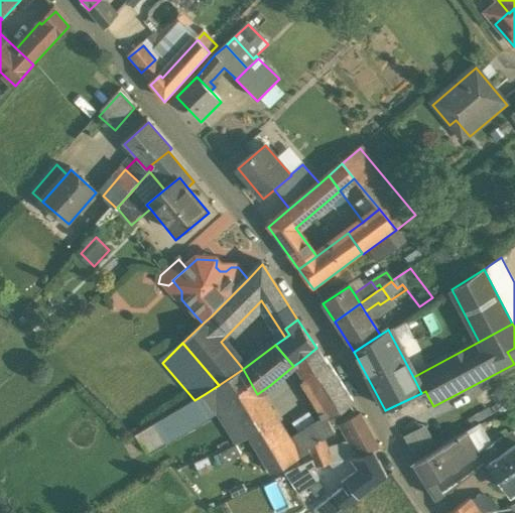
[(354,405),(316,348),(299,362),(308,374),(303,382),(326,420),(328,419),(329,420),(349,407),(354,405)]
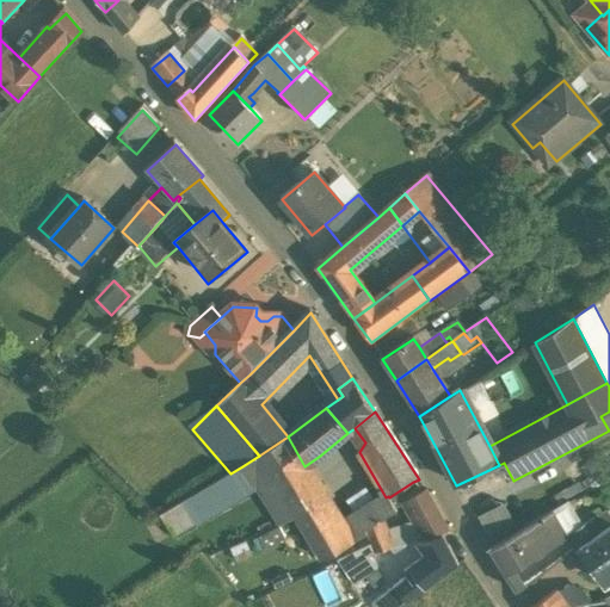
[(259,456),(242,466),(256,488),(259,494),(305,466),(288,437),(259,456)]
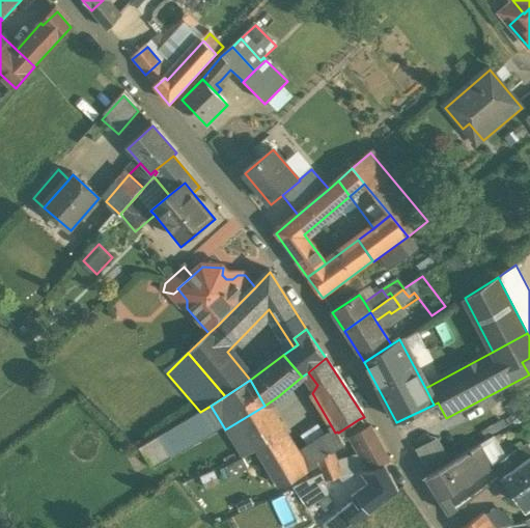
[(200,412),(159,438),(169,456),(222,424),(211,406),(200,412)]
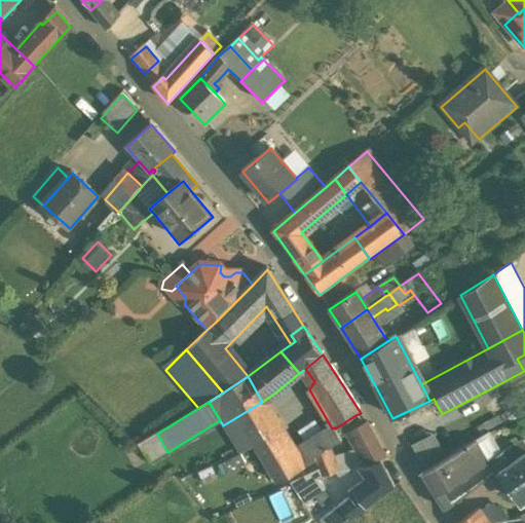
[(262,402),(223,425),(231,438),(246,430),(270,414),(262,402)]
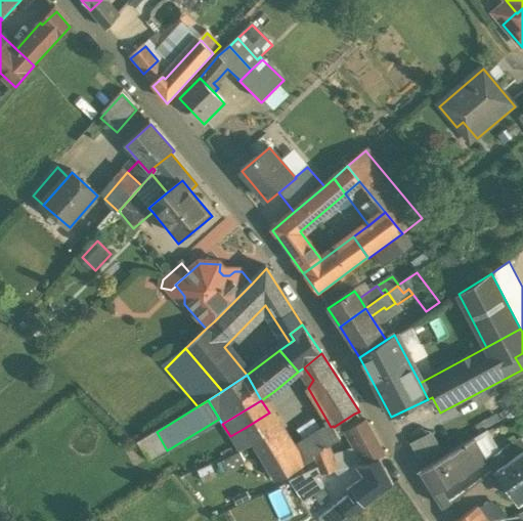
[(269,413),(245,428),(254,444),(254,445),(275,481),(302,467),(295,454),(269,413)]
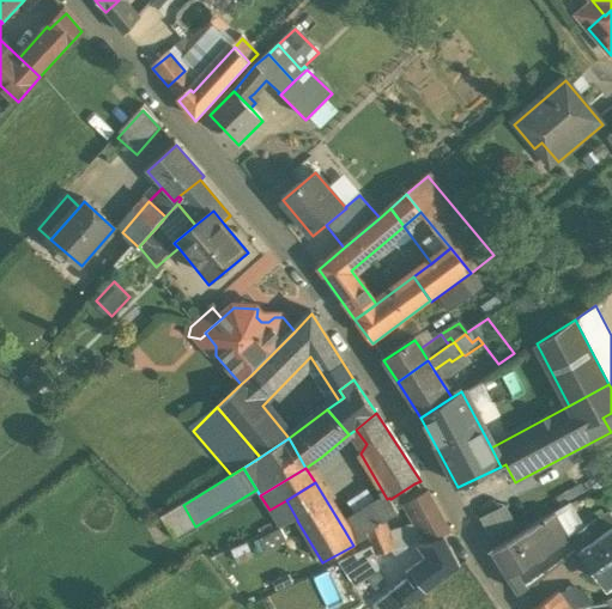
[(420,493),(414,483),(391,499),(398,513),(404,510),(401,505),(420,493)]
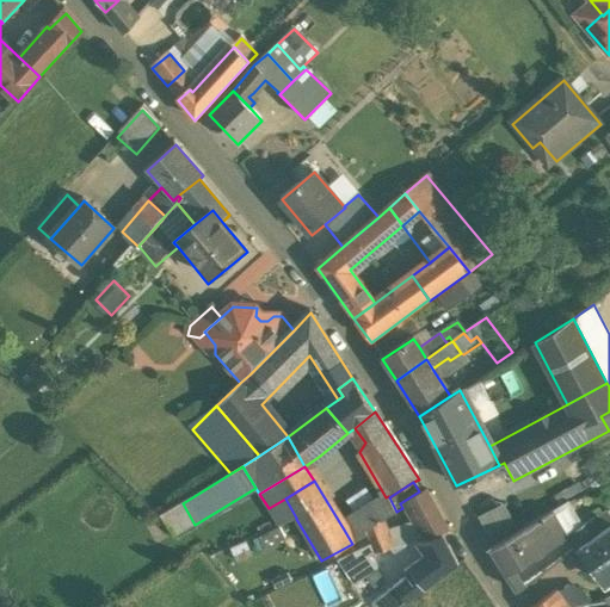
[(355,518),(374,505),(365,490),(345,503),(355,518)]
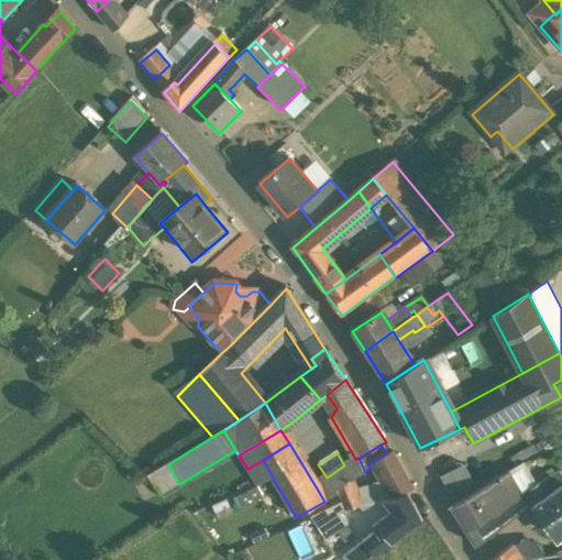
[(412,491),(394,454),(376,465),(387,484),(357,494),(362,507),(382,503),(396,500),(396,501),(407,494),(412,491)]
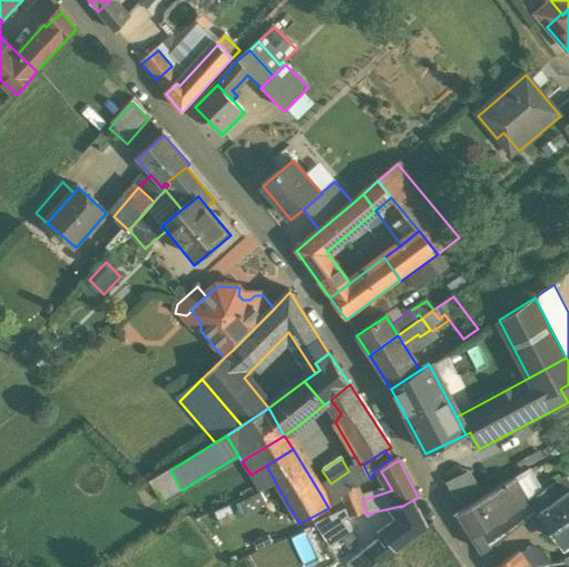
[(362,463),(360,465),(349,471),(331,484),(334,487),(321,495),(329,508),(342,501),(340,497),(357,487),(370,479),(370,478),(363,465),(362,463)]
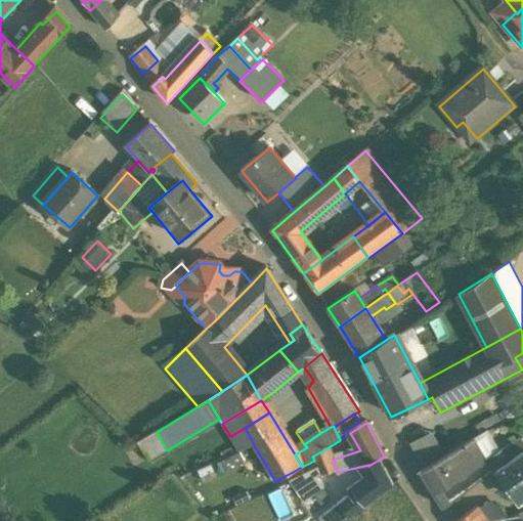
[(245,428),(230,436),(241,452),(254,444),(245,428)]
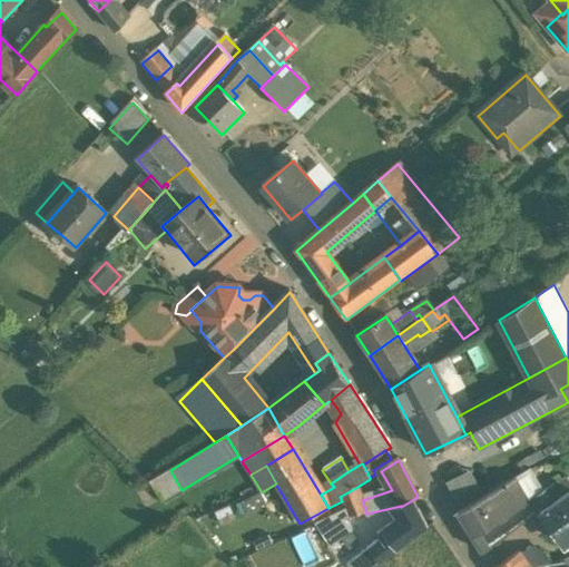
[(170,470),(151,480),(162,501),(182,490),(170,470)]
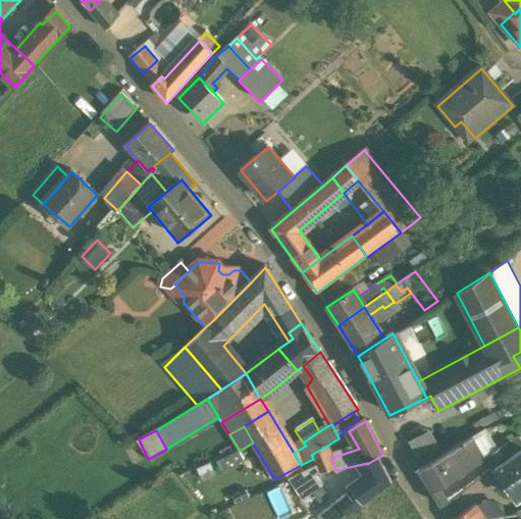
[(472,438),(485,460),(496,452),(498,451),(485,431),(472,438)]
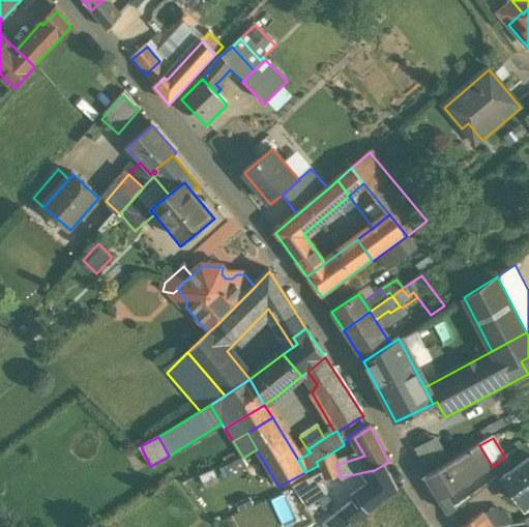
[(464,477),(467,485),(490,470),(493,468),(493,467),(479,445),(476,448),(487,463),(464,477)]
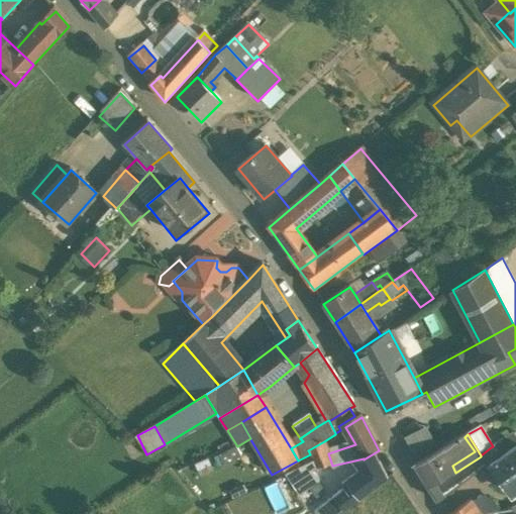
[(493,446),(491,447),(499,458),(515,446),(515,439),(512,434),(493,446)]
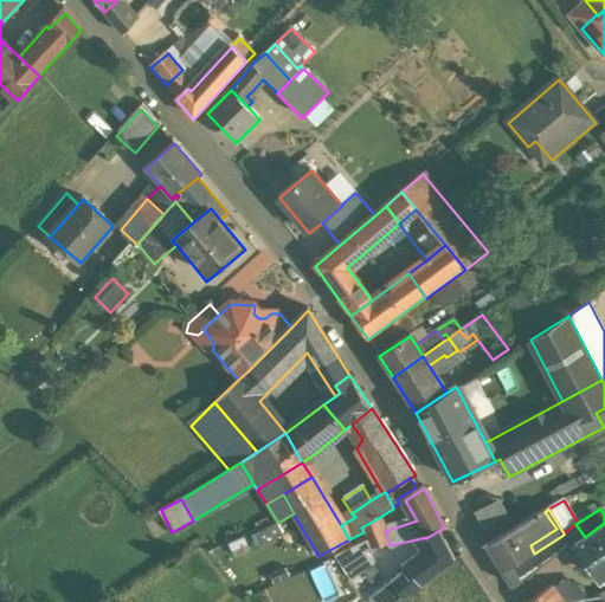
[(519,526),(531,545),(557,529),(545,512),(519,526)]
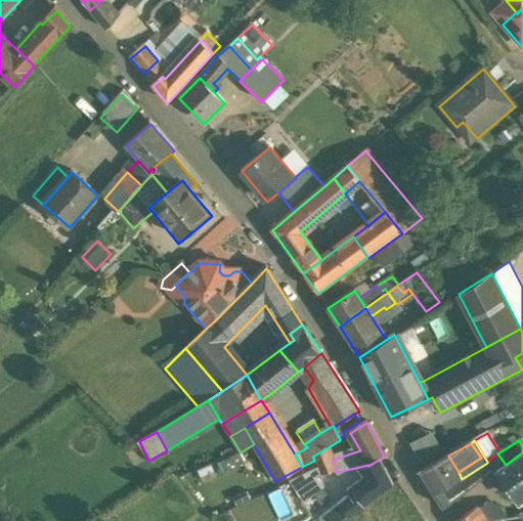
[(329,447),(312,457),(314,461),(317,465),(333,459),(329,447)]
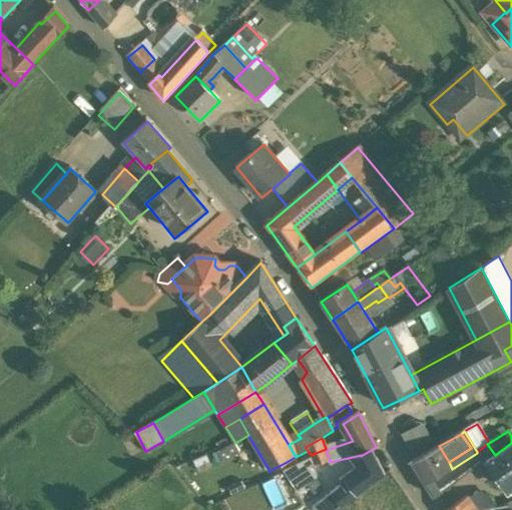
[(511,443),(487,461),(492,469),(494,468),(499,475),(497,476),(508,492),(511,489),(511,443)]
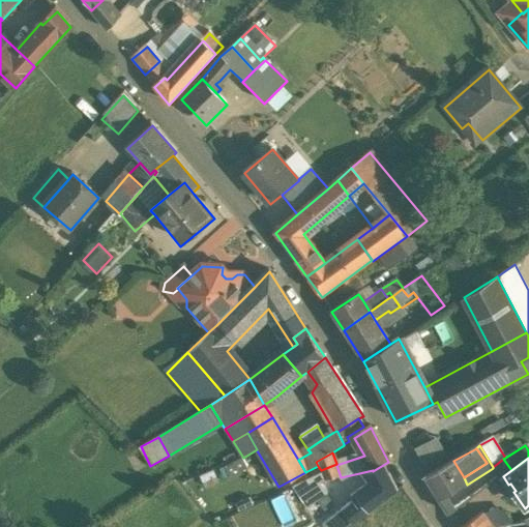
[(503,459),(493,467),(493,468),(490,470),(497,480),(511,470),(503,459)]
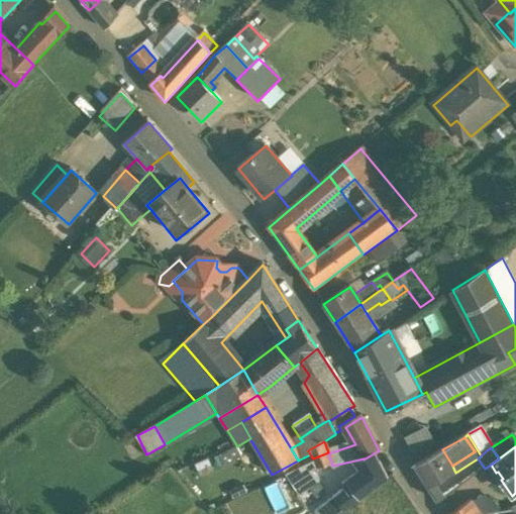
[(442,449),(415,467),(429,490),(436,485),(455,473),(452,466),(442,449)]
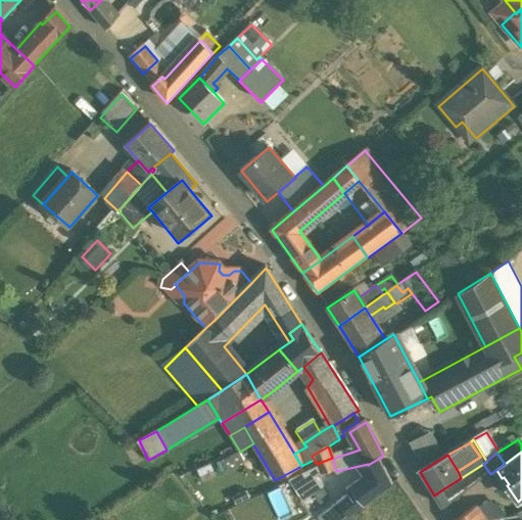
[(332,458),(317,464),(322,475),(336,471),(332,459),(332,458)]
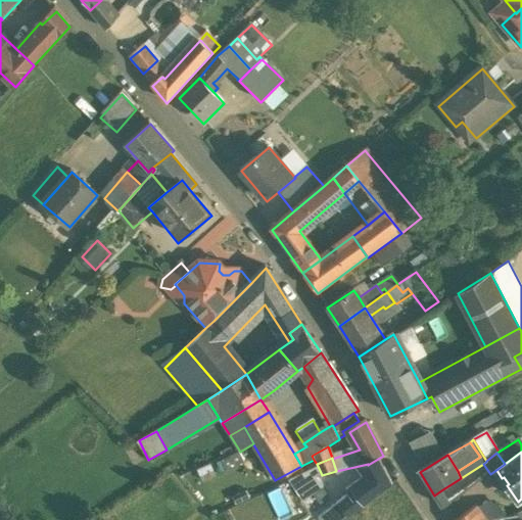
[(368,465),(368,464),(354,467),(363,478),(345,490),(346,492),(335,502),(337,505),(347,518),(364,506),(365,507),(392,486),(378,459),(368,465)]
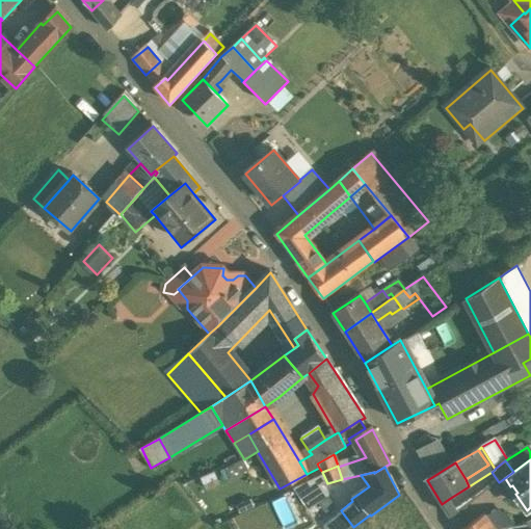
[(326,484),(323,476),(292,491),(308,513),(328,499),(321,488),(326,485),(326,484)]
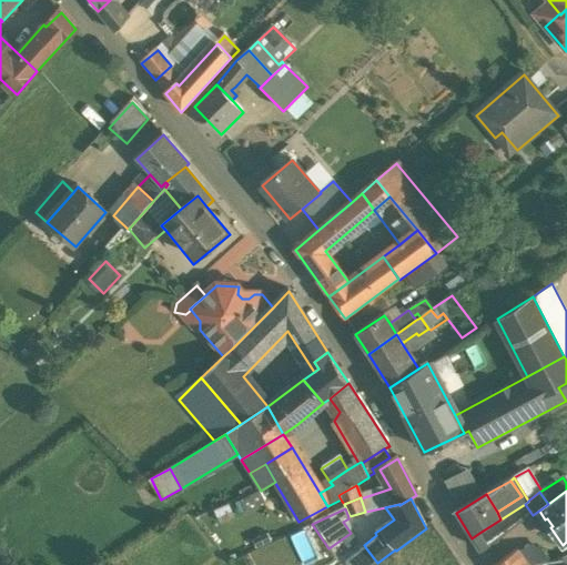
[(479,533),(472,538),(481,553),(489,547),(479,533)]
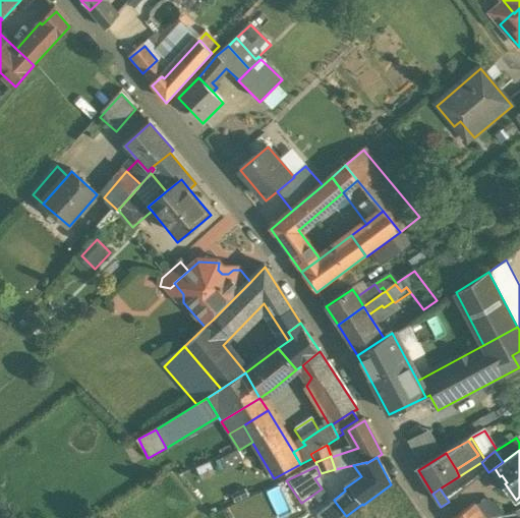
[(344,517),(346,516),(336,503),(318,517),(344,517)]
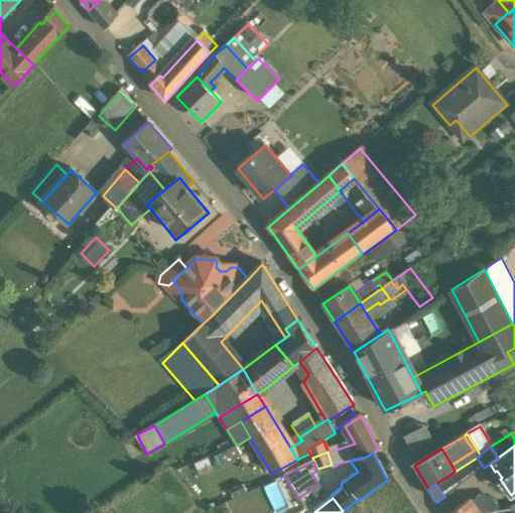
[(479,512),(470,501),(453,512),(479,512)]
